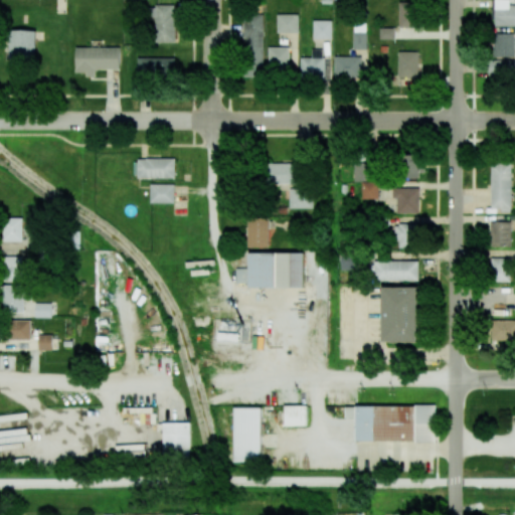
[(514,0),(492,0),(492,26),(514,25),(514,0)]
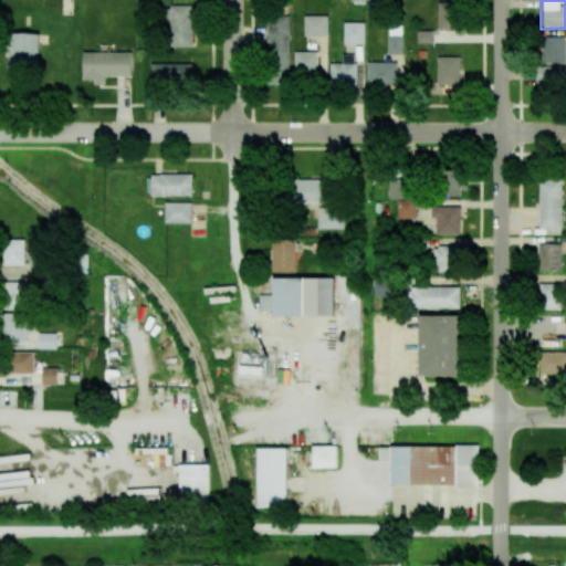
[(439,30),(457,29),(457,1),(439,1),(439,30)]
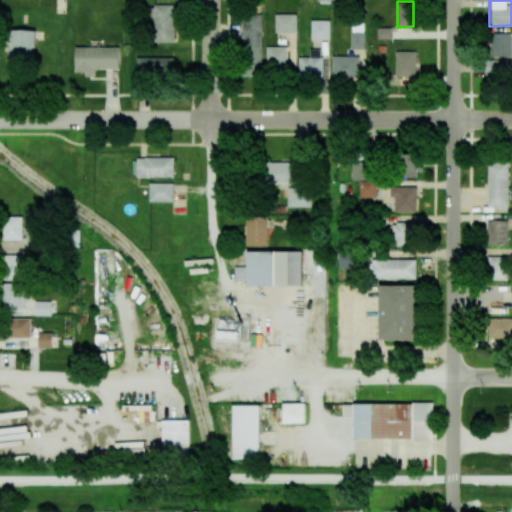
[(174,6),(149,5),(149,17),(155,17),(155,42),(173,43),(174,6)]
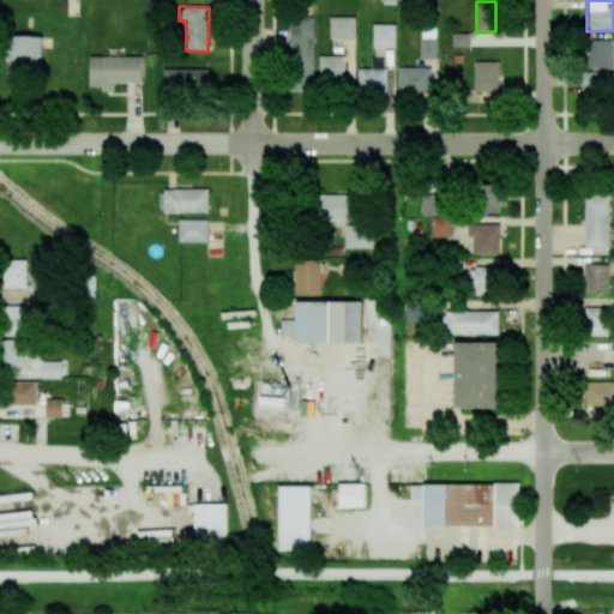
[(314,17),(293,17),(292,91),(313,91),(314,17)]
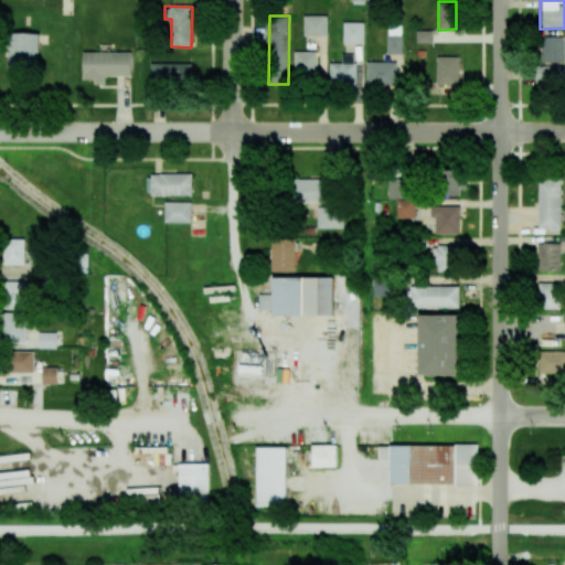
[(328,35),(328,16),(305,16),(305,35),(328,35)]
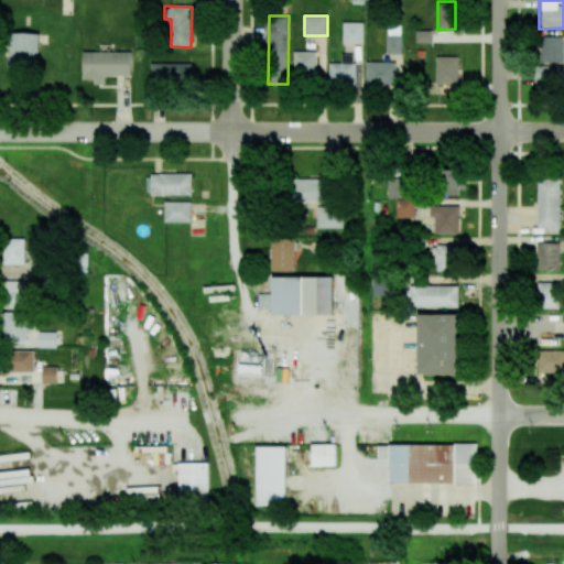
[(362,42),(364,22),(343,22),(343,42),(362,42)]
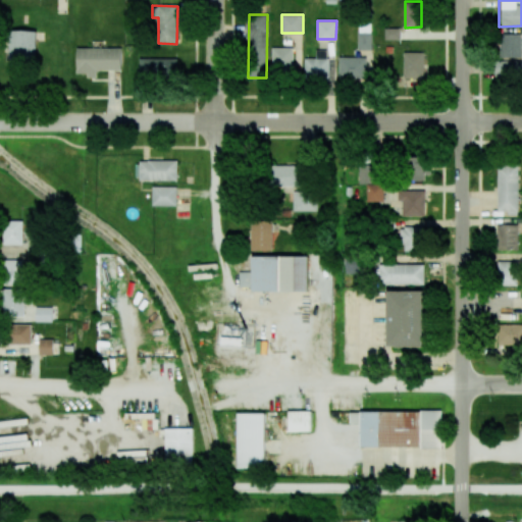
[(371,50),(371,25),(358,25),(358,50),(371,50)]
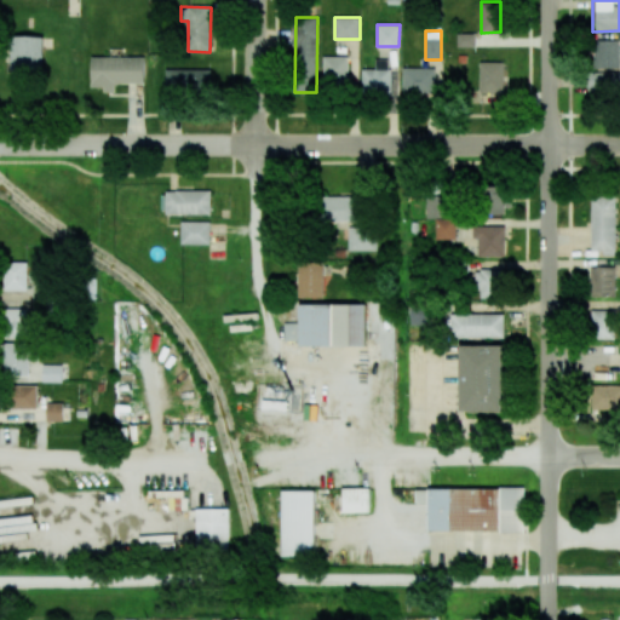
[(475,34),(457,34),(457,47),(475,47),(475,34)]
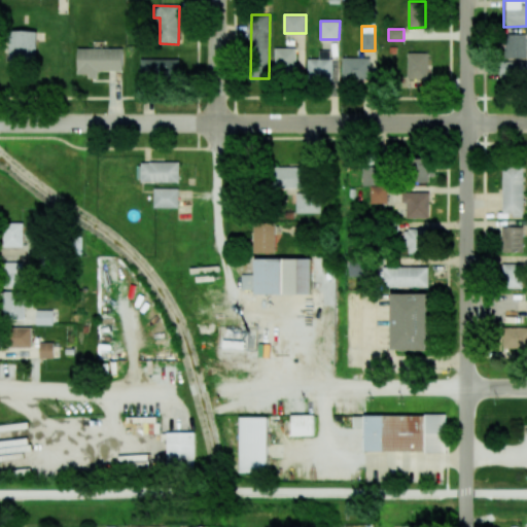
[(37,31),(9,31),(8,61),(36,62),(37,31)]
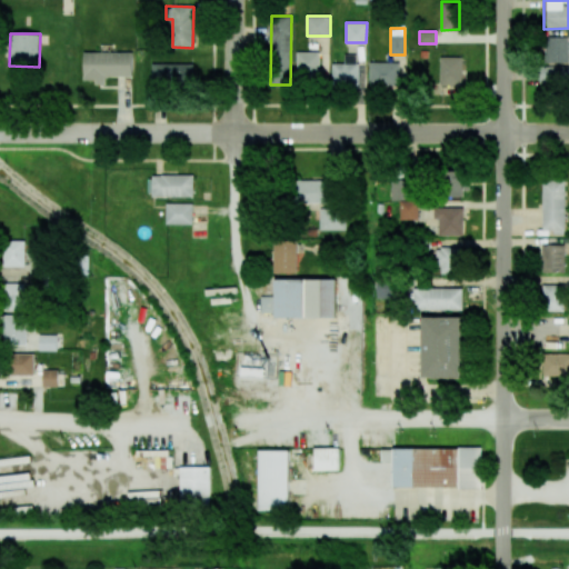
[(568,37),(545,37),(545,62),(568,62),(568,37)]
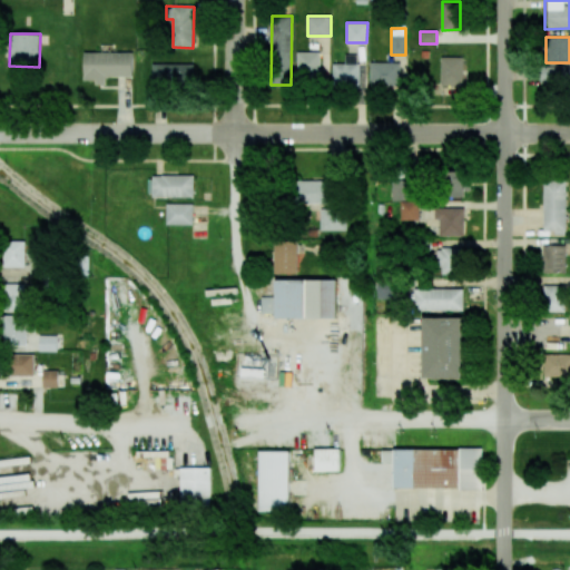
[(133,77),(133,52),(84,52),(84,80),(96,80),(96,85),(106,85),(106,77),(133,77)]
